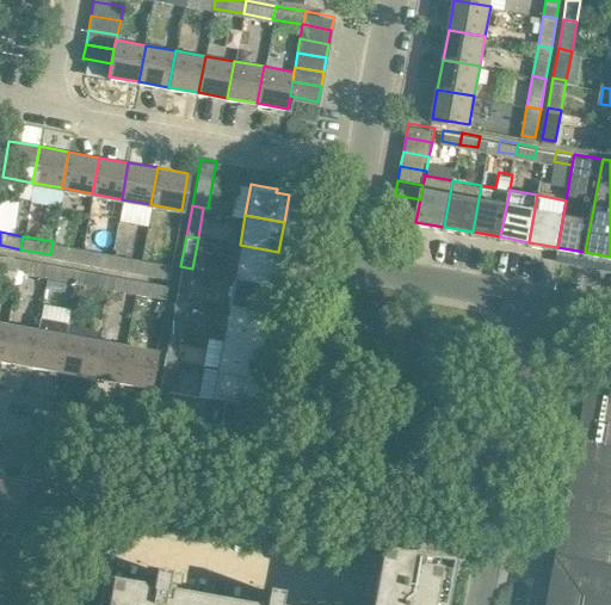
[(50,254),(80,260),(82,247),(53,241),(50,254)]
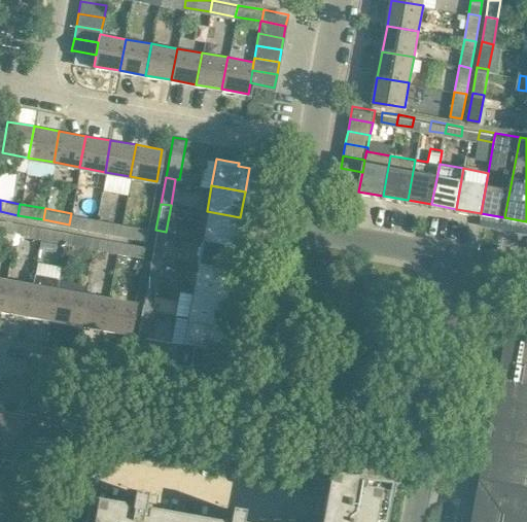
[(207,211),(202,238),(235,243),(240,217),(207,211)]
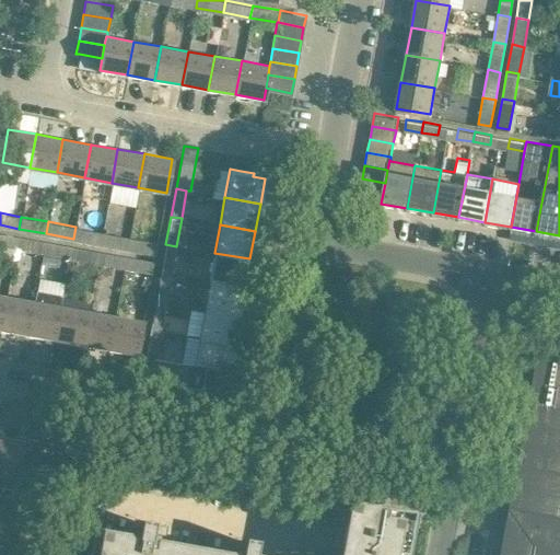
[(102,231),(76,227),(73,239),(100,243),(102,231)]
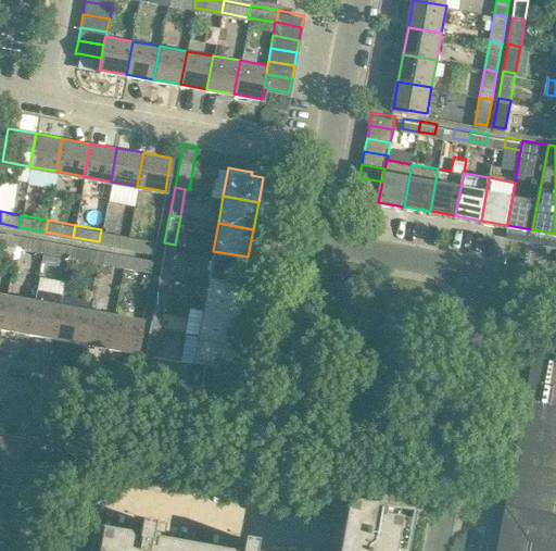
[(17,233),(0,229),(0,241),(15,245),(17,233)]
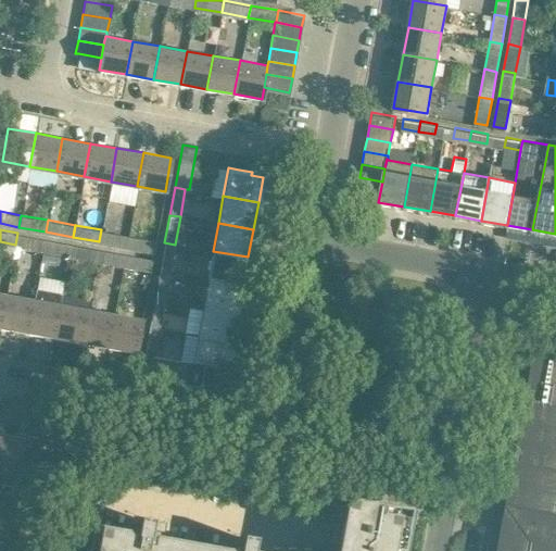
[(99,241),(126,247),(128,235),(101,229),(99,241)]
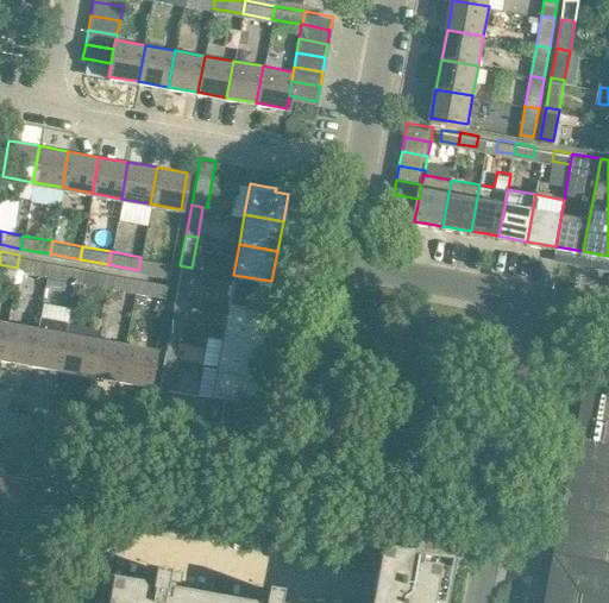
[(49,261),(19,255),(17,268),(46,274),(49,261)]
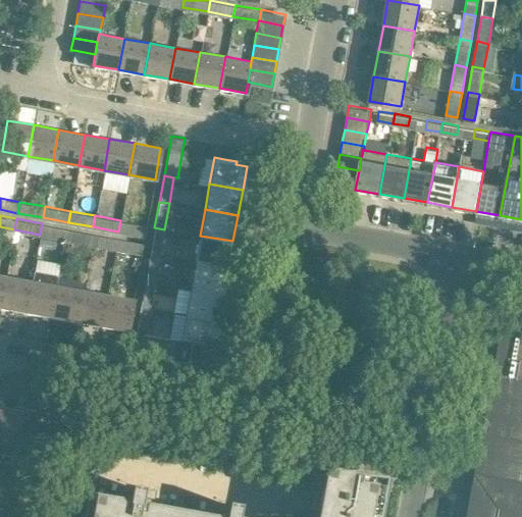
[(147,224),(120,220),(118,231),(145,237),(147,224)]
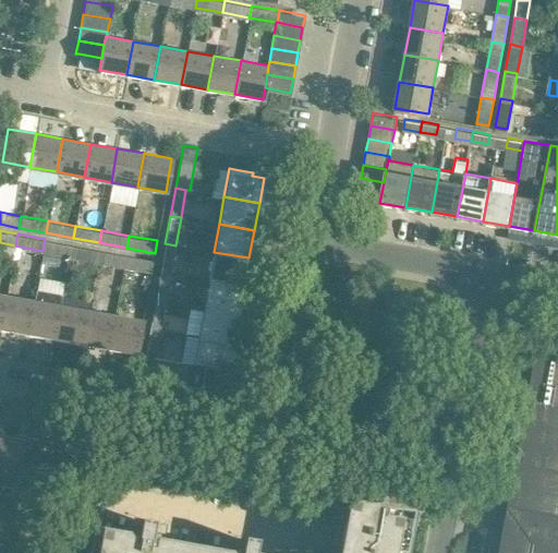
[(43,251),(69,255),(71,243),(45,239),(43,251)]
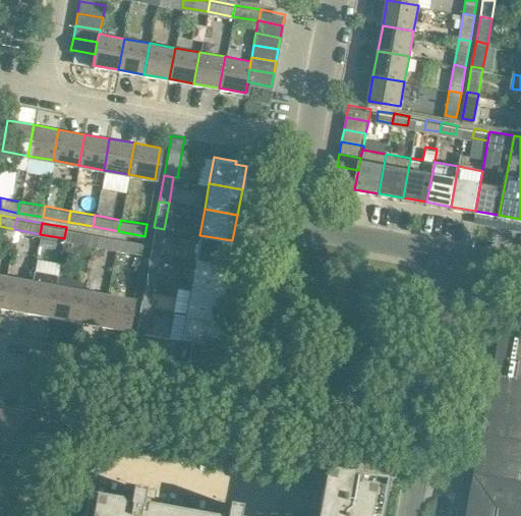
[(92,232),(66,227),(64,238),(90,243),(92,232)]
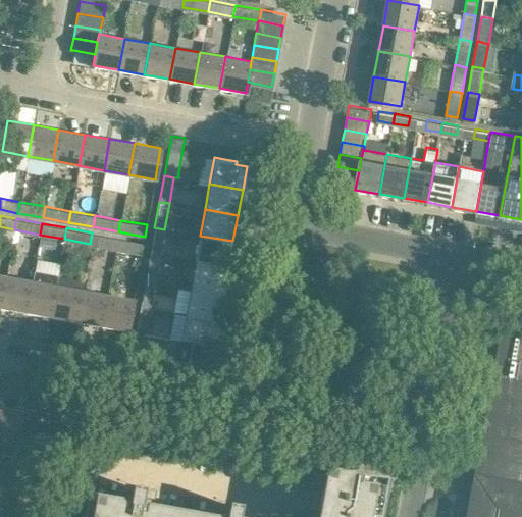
[(164,229),(154,227),(150,253),(159,255),(164,229)]
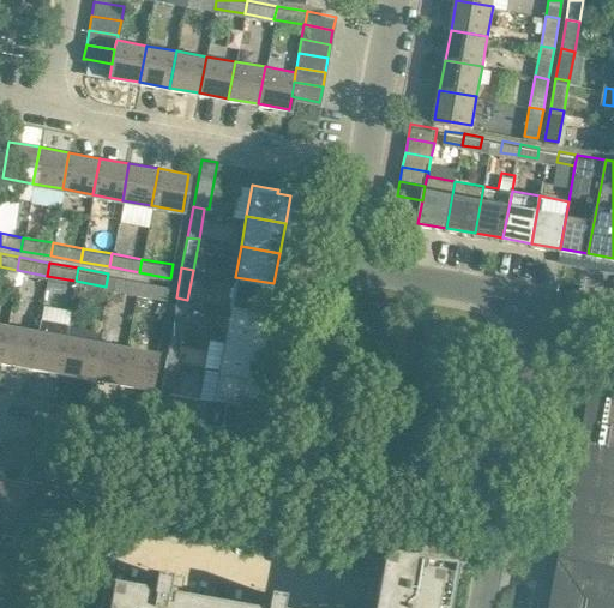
[(106,287),(136,292),(138,278),(108,274),(106,287)]
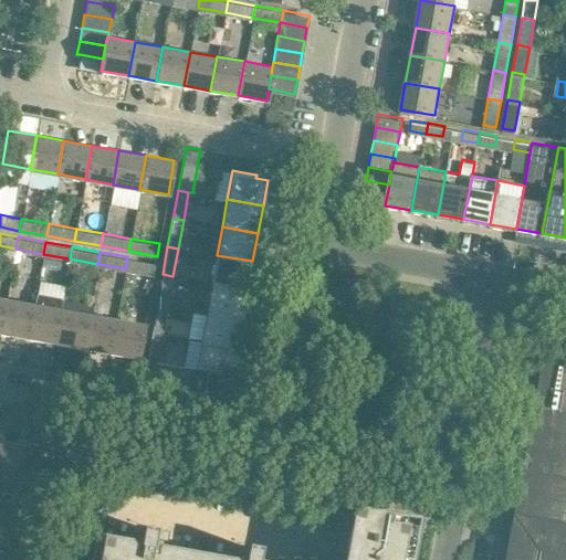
[(217,255),(211,283),(248,289),(252,261),(217,255)]
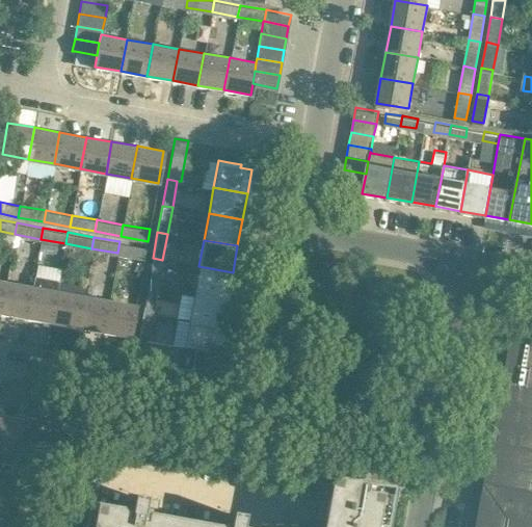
[(147,246),(120,241),(117,253),(144,258),(147,246)]
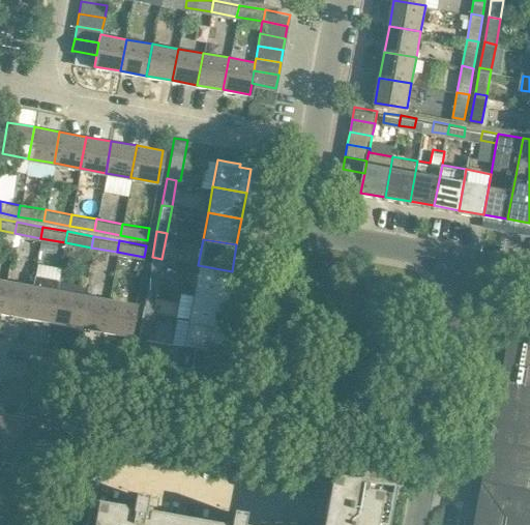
[(157,285),(162,259),(152,257),(147,284),(157,285)]
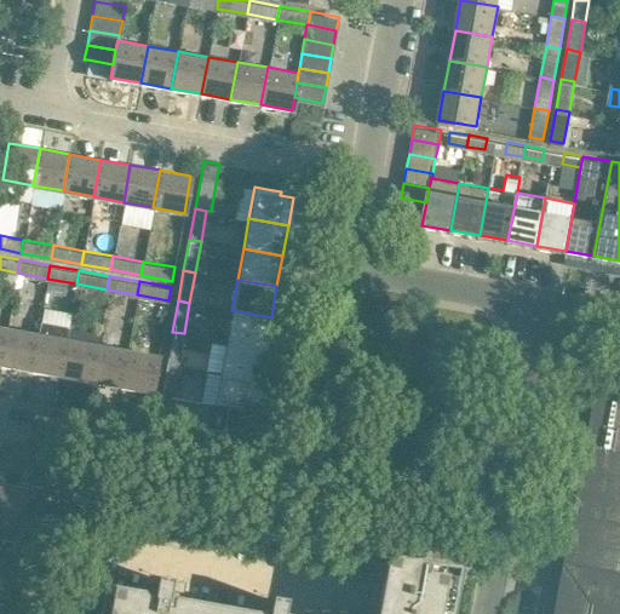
[(231,310),(227,342),(265,348),(271,317),(231,310)]
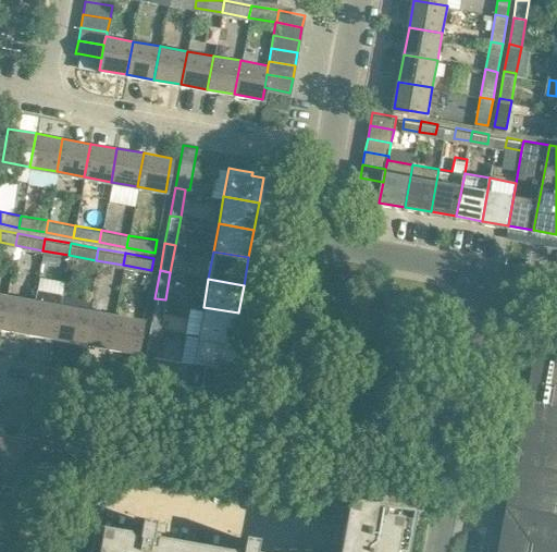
[(36,287),(34,299),(27,332),(54,338),(61,304),(63,292),(36,287)]
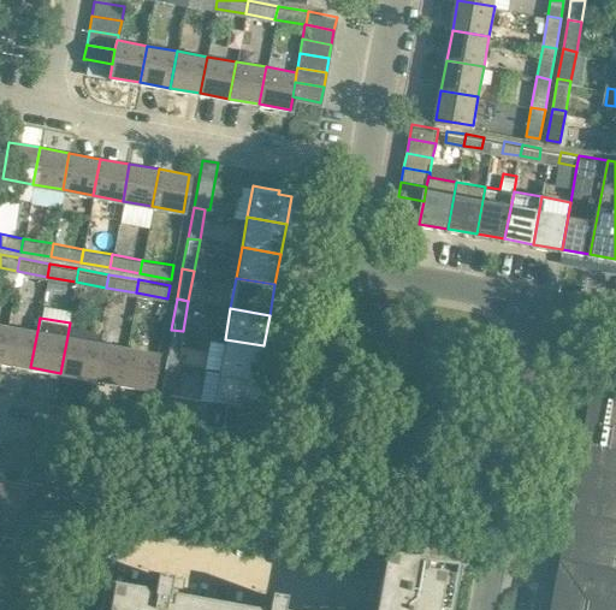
[(6,325),(0,355),(0,361),(30,367),(37,331),(6,325)]
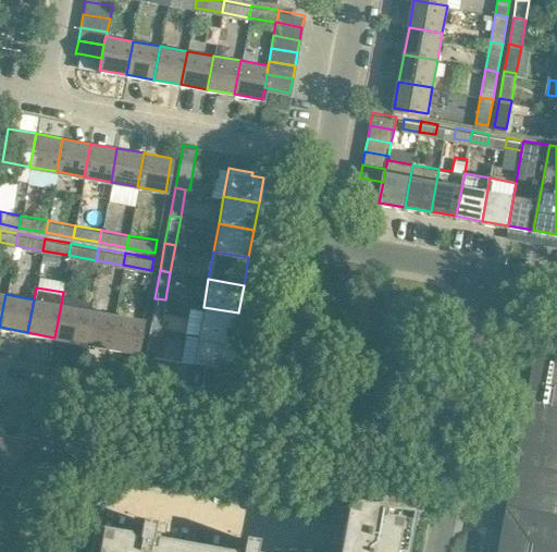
[(160,327),(165,299),(155,298),(150,326),(160,327)]
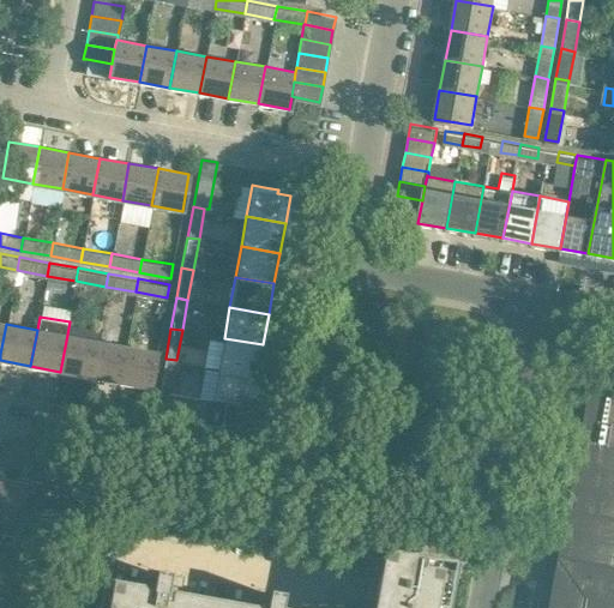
[(67,335),(60,372),(89,377),(96,341),(67,335)]
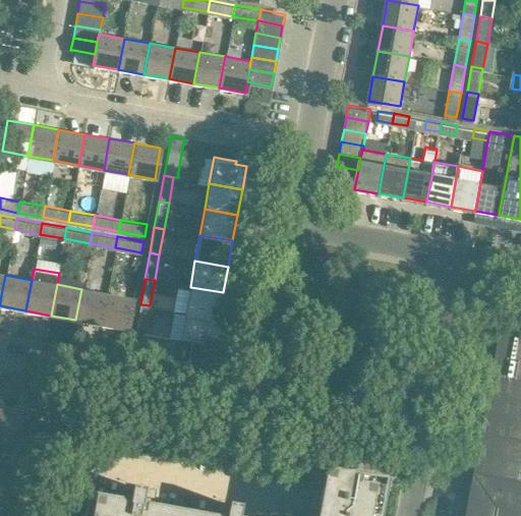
[(190,287),(185,312),(219,318),(223,292),(190,287)]
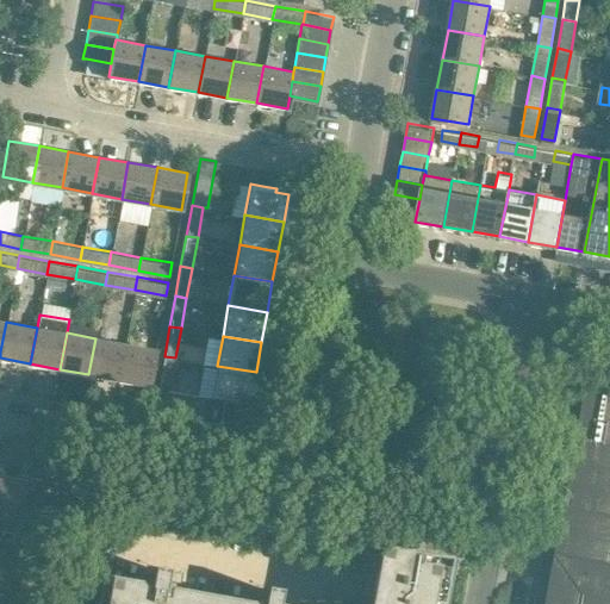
[(88,374),(120,380),(128,343),(95,338),(88,374)]
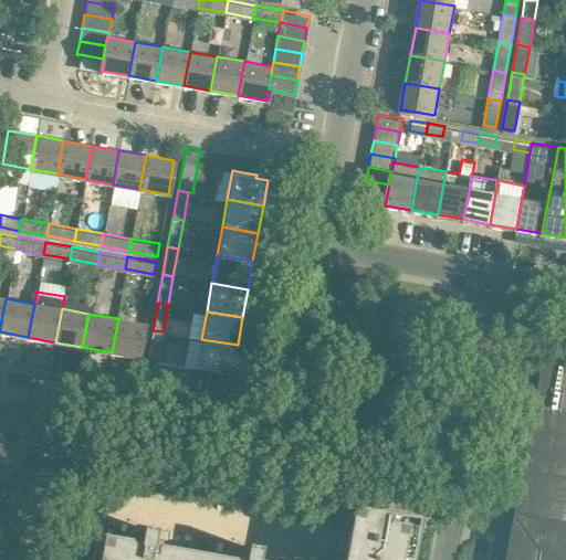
[(118,318),(112,352),(138,357),(145,324),(118,318)]
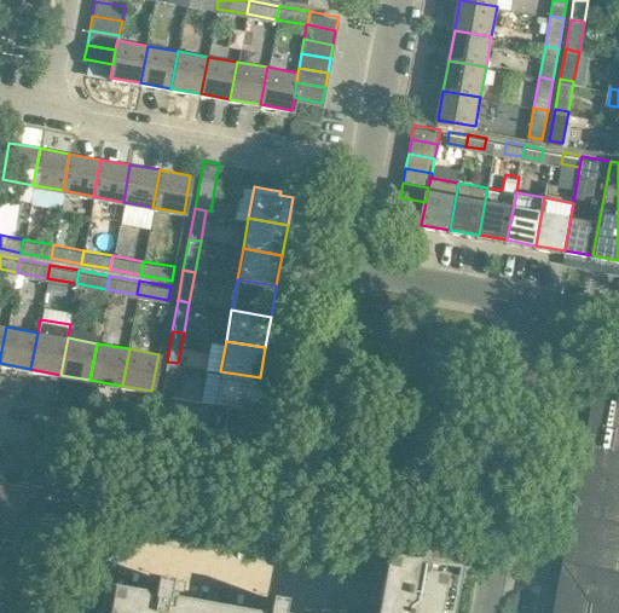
[(161,392),(178,395),(184,364),(178,363),(167,362),(161,392)]
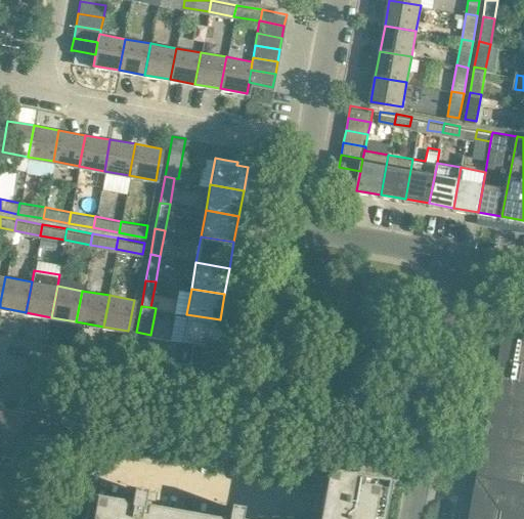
[(220,319),(186,314),(181,340),(179,340),(178,343),(179,343),(176,360),(188,362),(192,343),(204,345),(204,342),(215,344),(220,319)]
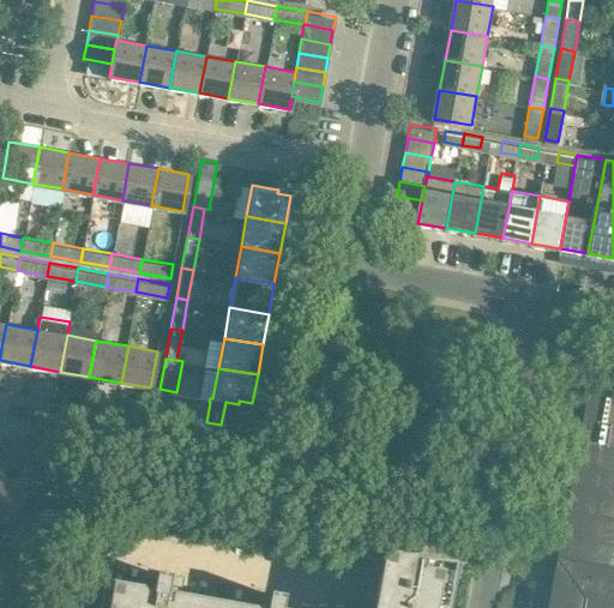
[(613,607),(613,373),(594,369),(549,607),(613,607)]
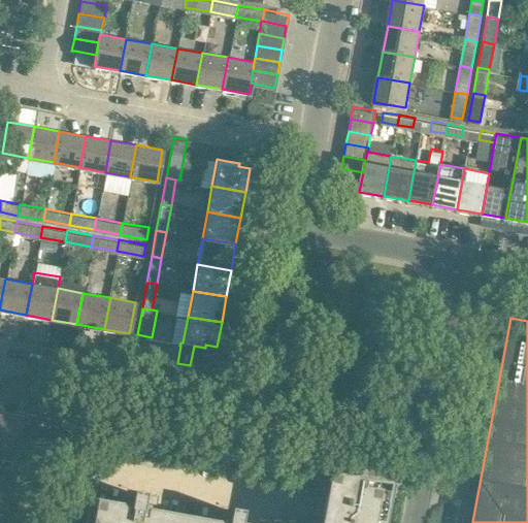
[(147,358),(152,337),(137,334),(133,355),(147,358)]
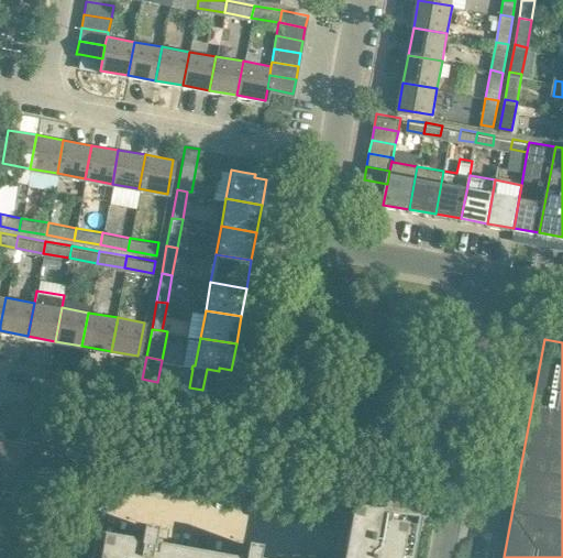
[(178,363),(162,360),(157,382),(176,385),(179,367),(177,367),(178,363)]
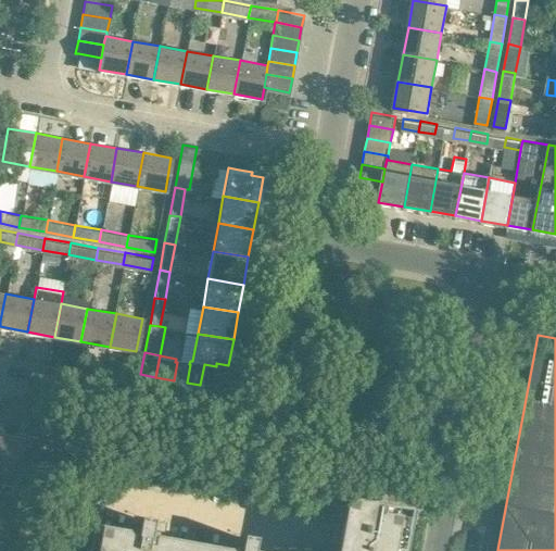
[(174,380),(187,383),(190,364),(189,364),(190,361),(176,359),(175,362),(177,362),(174,380)]
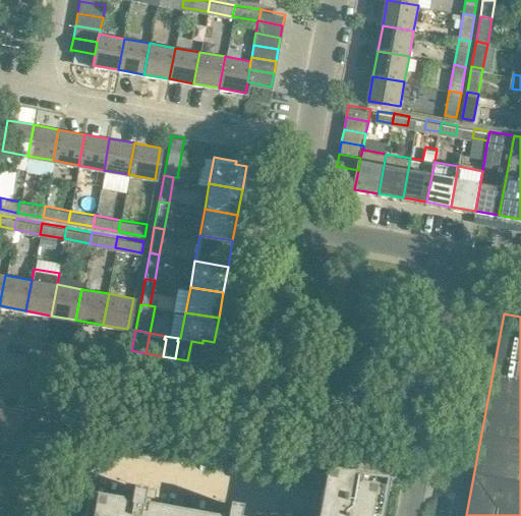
[(15,407),(22,409),(24,397),(17,396),(15,407)]
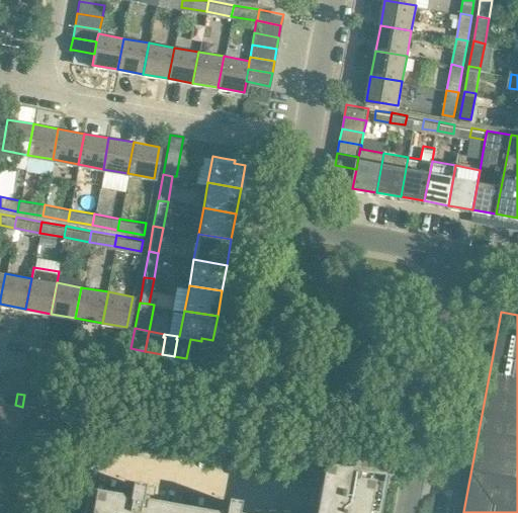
[(0,455),(13,458),(21,411),(0,407),(0,455)]
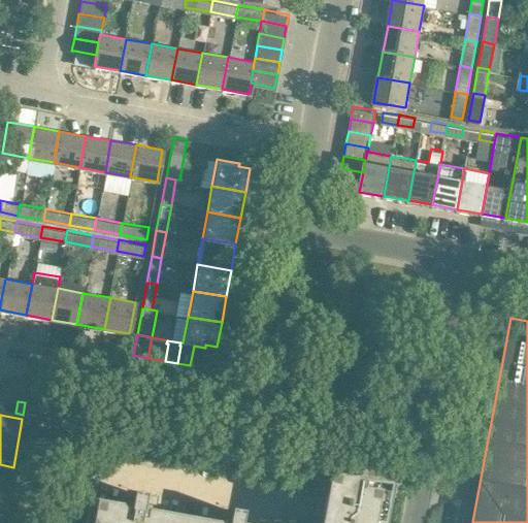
[(126,505),(117,504),(87,499),(83,522),(382,522),(389,486),(328,475),(319,522),(315,522),(314,522),(241,522),(243,512),(223,508),(219,522),(206,521),(167,514),(152,511),(155,495),(133,492),(131,502),(127,502),(126,505)]
